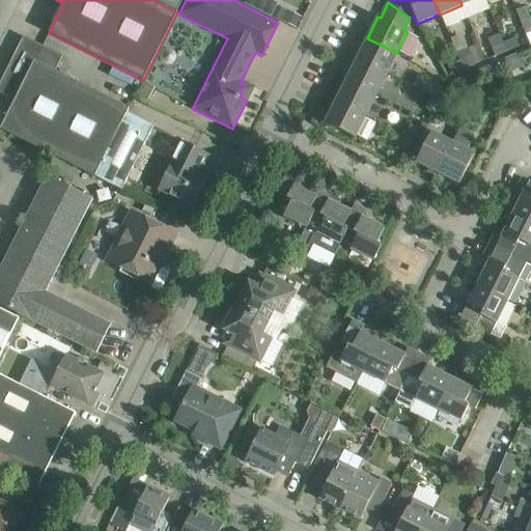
[(522,23),(530,20),(525,7),(516,10),(522,23)]
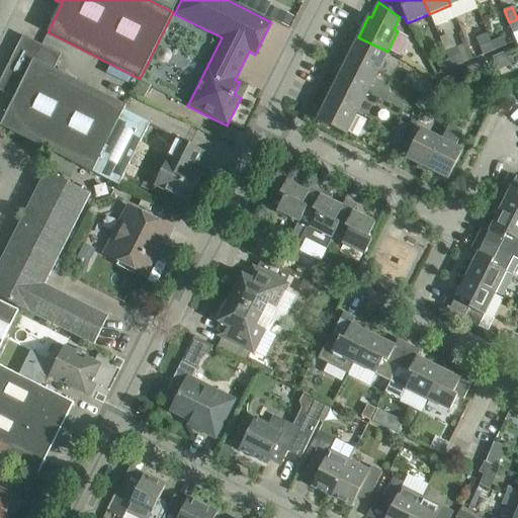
[(277,20),(290,27),(294,18),(281,12),(277,20)]
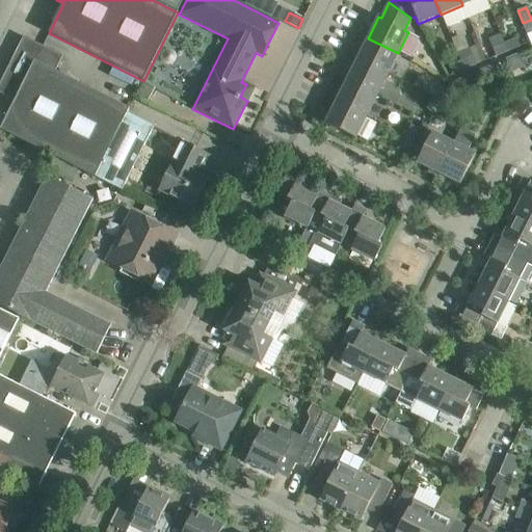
[(531,22),(531,20),(523,23),(527,35),(531,32),(531,22)]
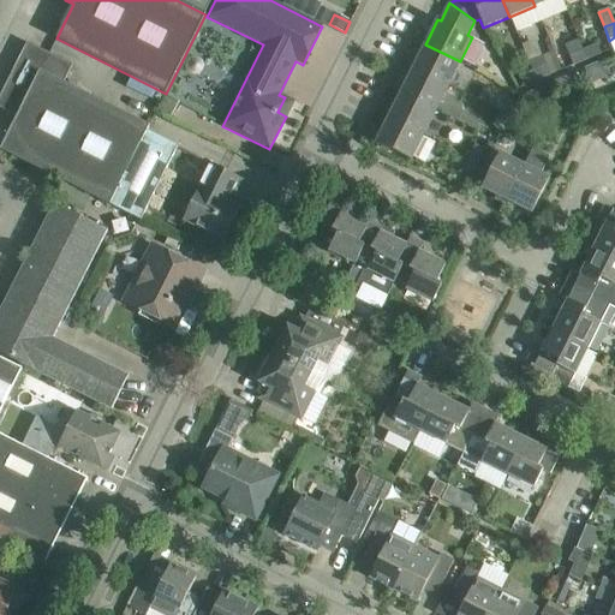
[(109,206),(147,132),(149,126),(64,83),(72,65),(28,43),(0,96),(0,108),(17,117),(0,150),(109,206)]
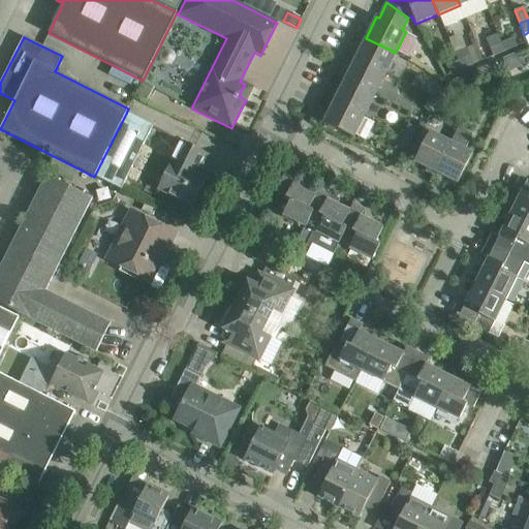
[(366,38),(355,59),(384,74),(396,53),(366,38)]
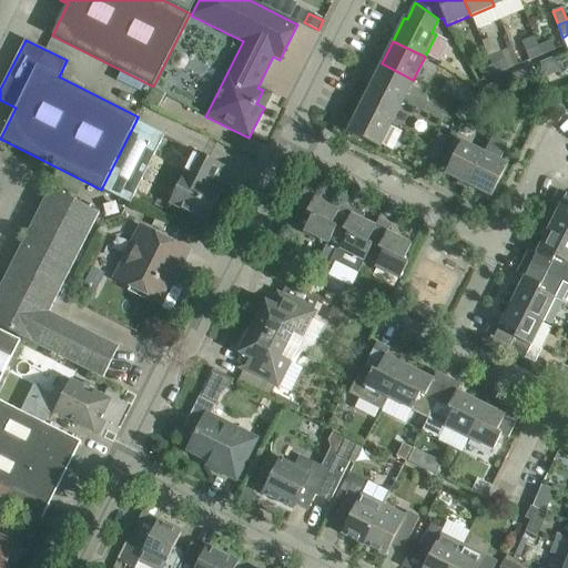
[(538,47),(541,56),(555,50),(550,41),(538,47)]
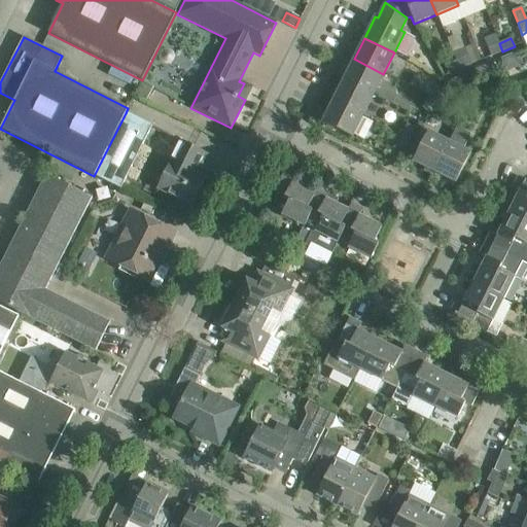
[(502,51),(499,43),(487,47),(491,57),(502,51)]
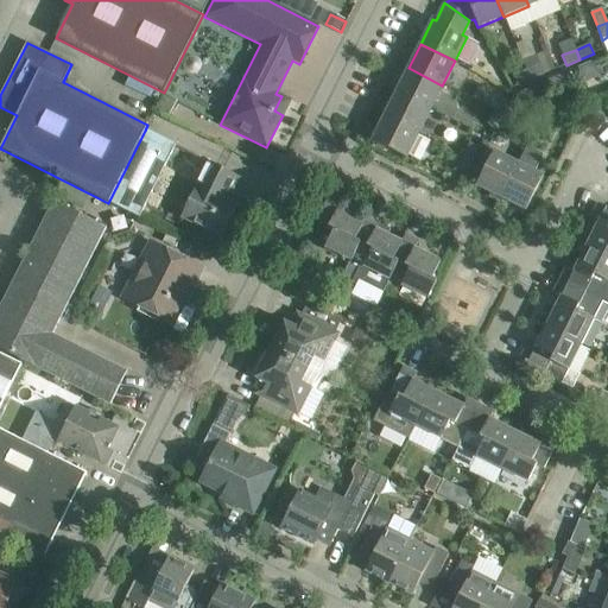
[(539,64),(526,70),(530,80),(544,74),(539,64)]
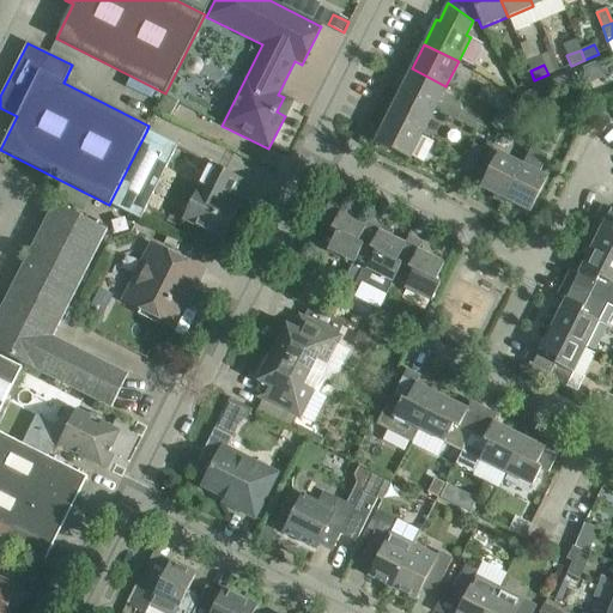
[(412,68),(400,93),(434,110),(445,86),(412,68)]
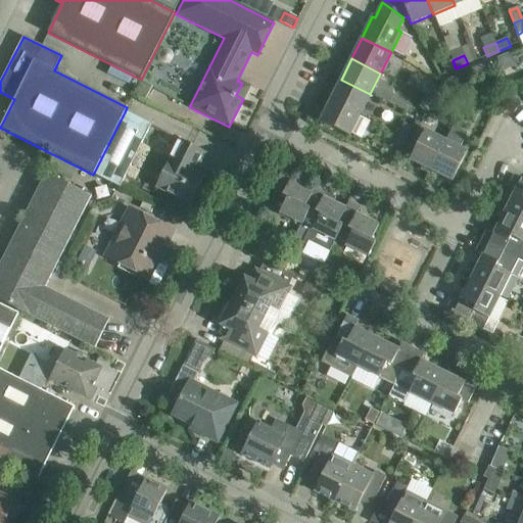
[(456,68),(453,60),(440,65),(444,74),(456,68)]
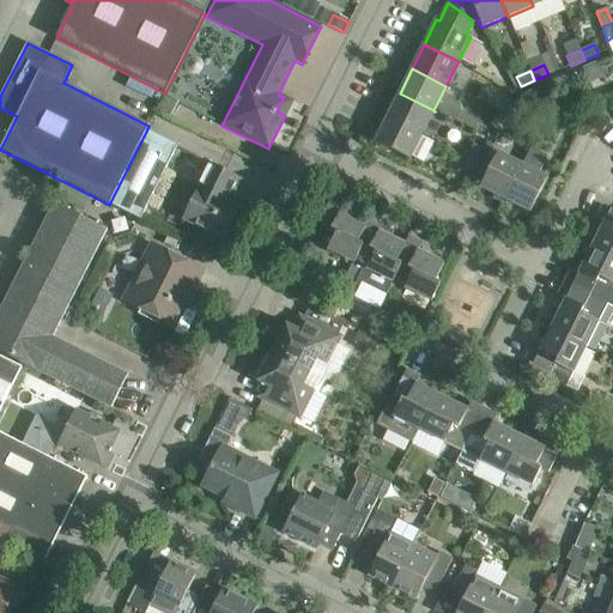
[(570,73),(557,79),(560,89),(575,83),(570,73)]
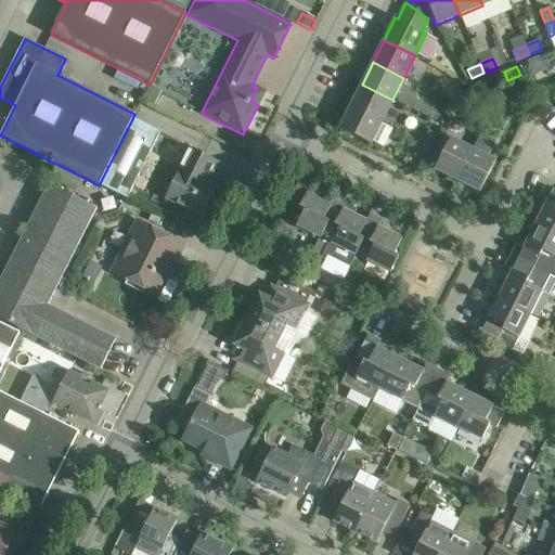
[(507,80),(504,72),(491,77),(495,86),(507,80)]
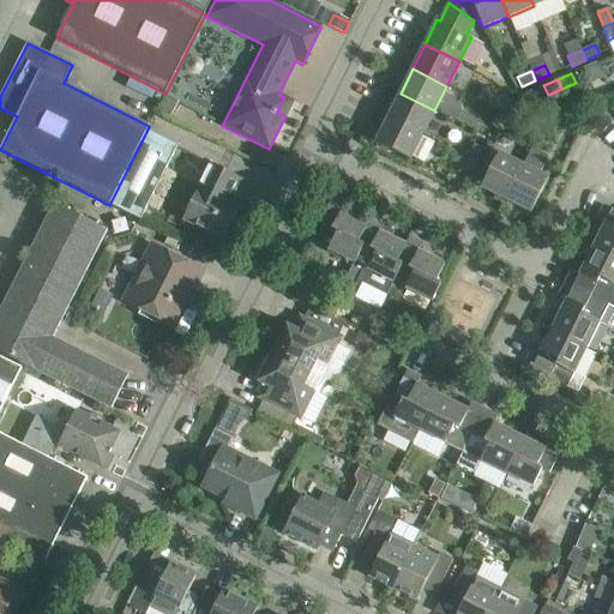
[(485,86),(477,102),(488,107),(494,94),(495,91),(485,86)]
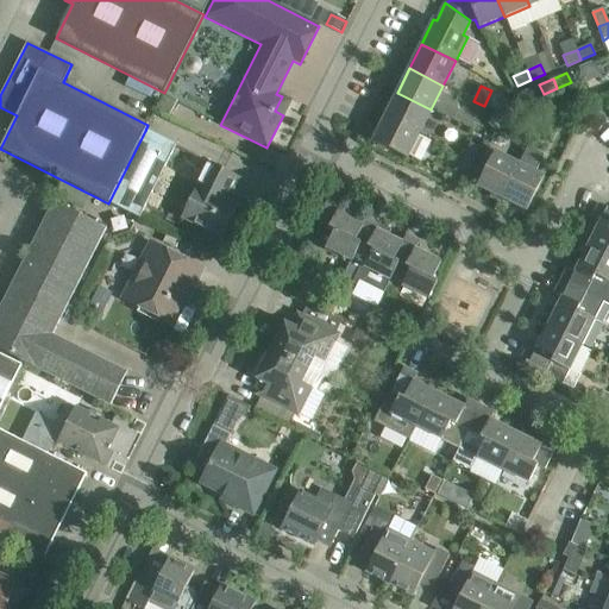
[(397,93),(385,117),(419,133),(431,110),(397,93)]
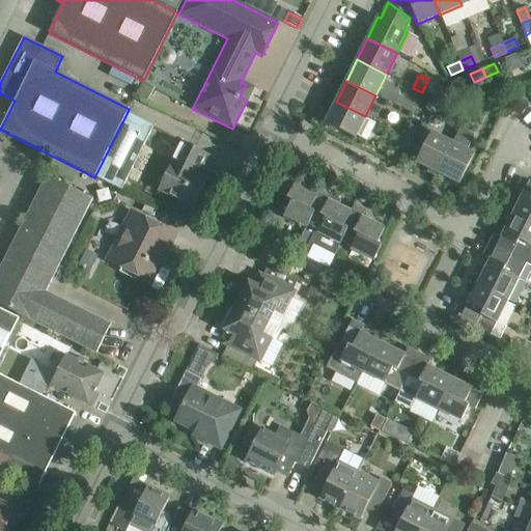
[(439,101),(445,89),(437,85),(431,96),(439,101)]
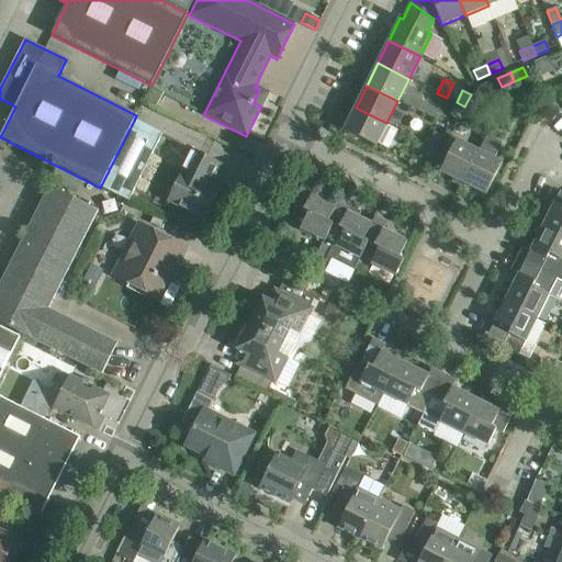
[(464,107),(457,102),(450,115),(459,120),(464,107)]
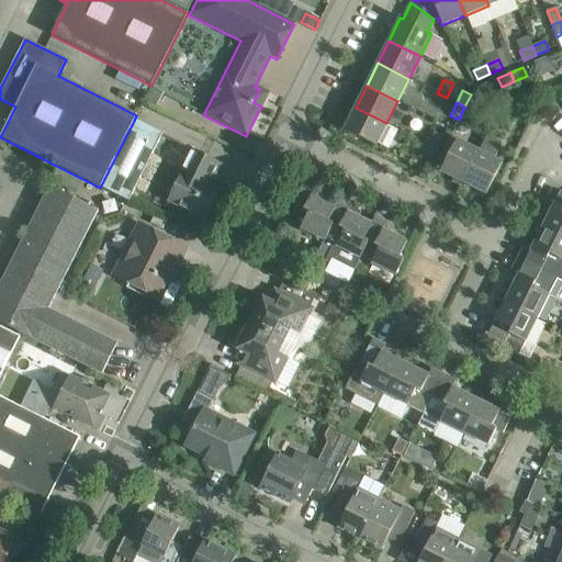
[(374,146),(386,123),(356,108),(344,131),(374,146)]
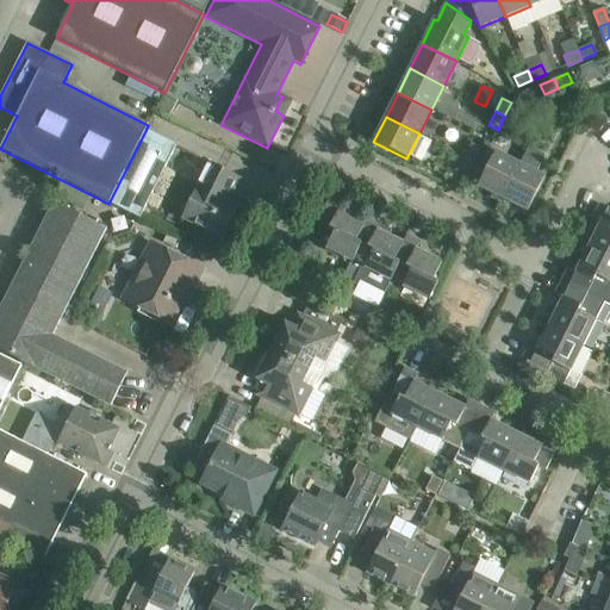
[(145,131),(109,204),(141,219),(176,147),(145,131)]
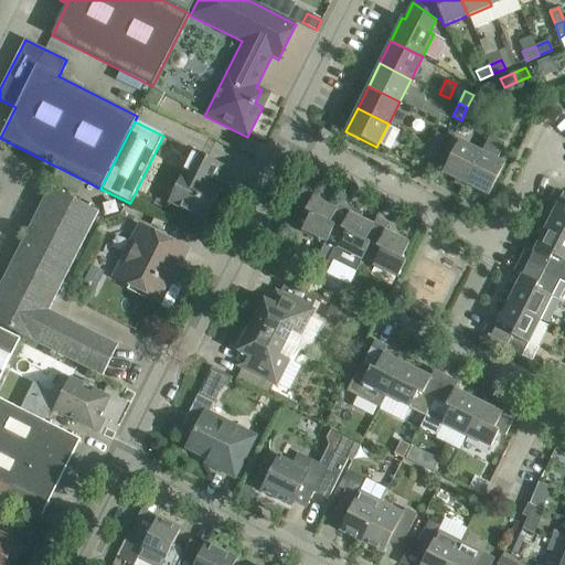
[(436,132),(430,145),(439,149),(445,137),(436,132)]
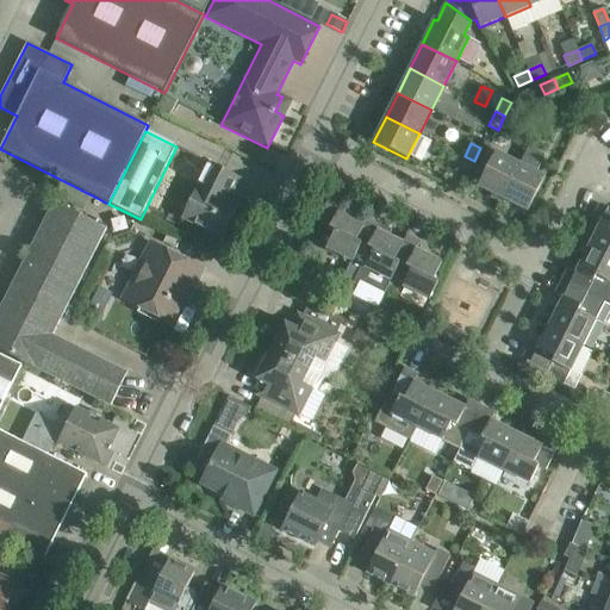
[(502,199),(520,165),(495,153),(478,186),(502,199)]
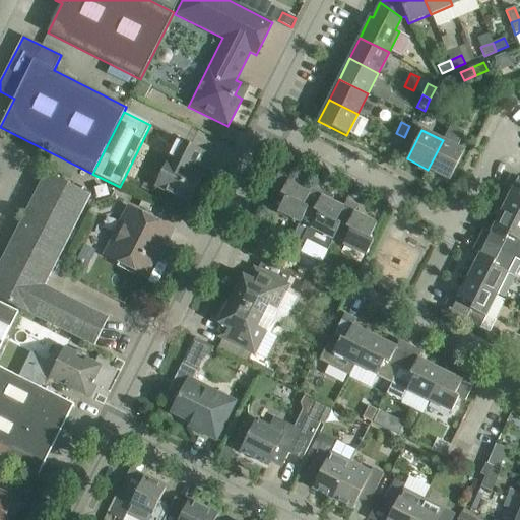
[(404,137),(396,133),(390,145),(398,149),(404,137)]
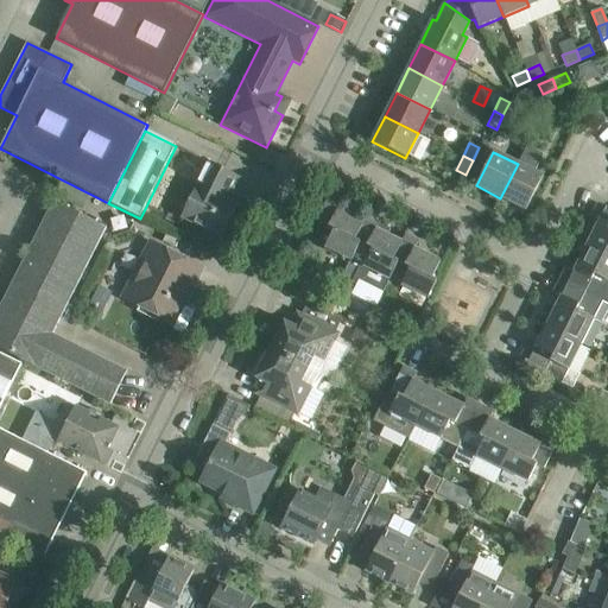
[(197,187),(181,217),(221,238),(238,207),(223,200),(227,194),(230,196),(239,178),(211,164),(200,188),(197,187)]
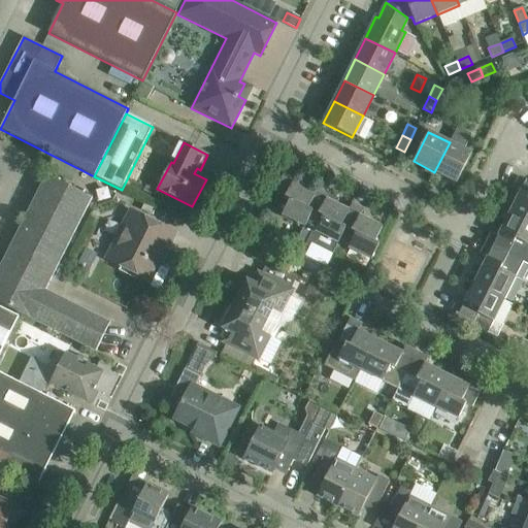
[(471,154),(450,142),(434,172),(456,183),(471,154)]
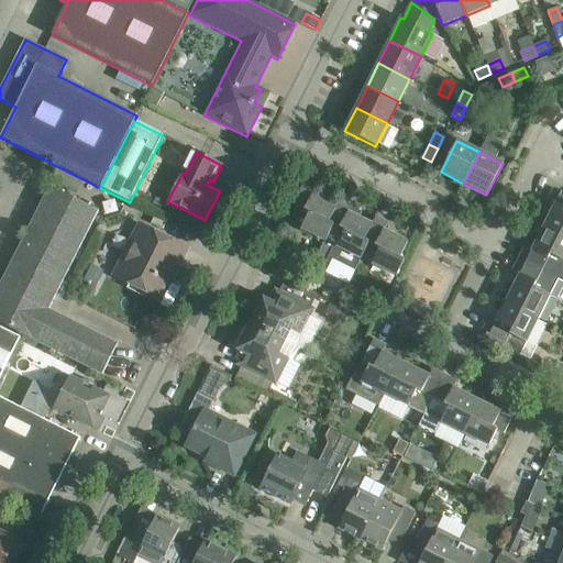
[(324,242),(333,225),(328,223),(337,207),(335,207),(312,196),(316,188),(304,183),(293,206),(308,213),(300,230),(324,242)]
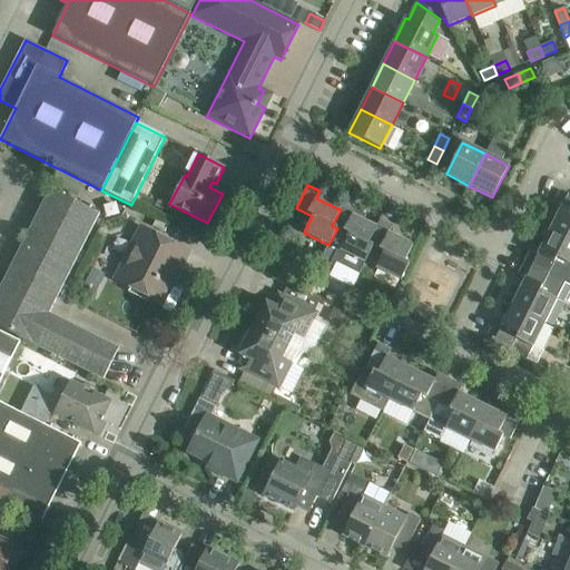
[(0,287),(0,328),(23,341),(102,381),(115,356),(98,349),(102,341),(49,313),(99,214),(50,189),(0,287)]
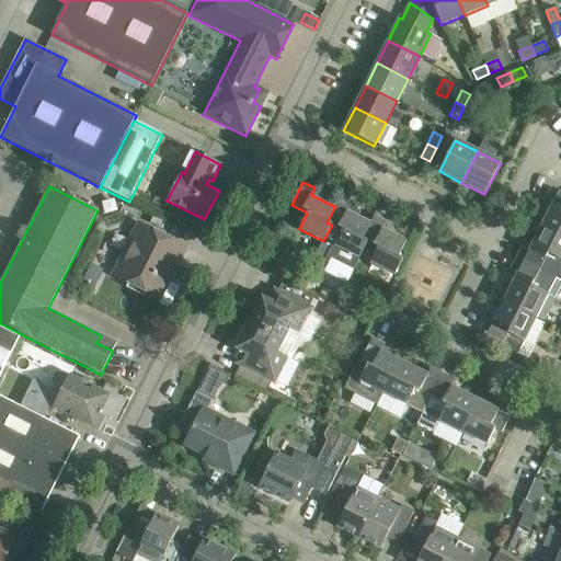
[(560,192),(551,189),(546,201),(552,204),(540,227),(557,236),(559,230),(560,231),(560,192)]
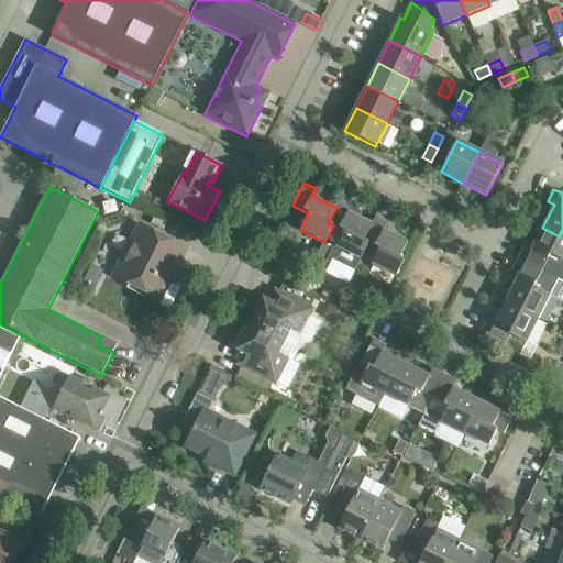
[(339,200),(335,207),(337,207),(328,223),(333,225),(324,242),(317,257),(329,264),(331,260),(354,272),(361,260),(368,244),(364,241),(372,224),(371,224),(360,219),(362,213),(351,208),(352,206),(339,200)]
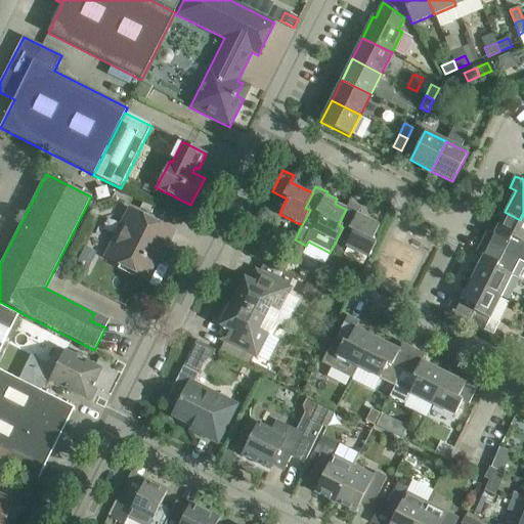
[(343,227),(336,242),(368,258),(376,243),(372,241),(379,226),(357,215),(360,209),(349,203),(345,209),(346,209),(339,224),(343,227)]
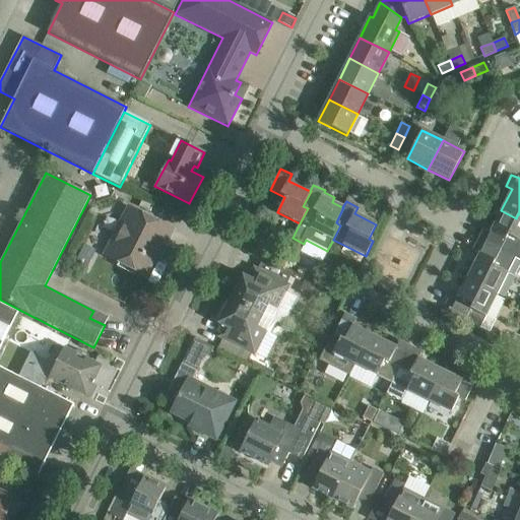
[(104,255),(112,259),(145,276),(160,246),(165,248),(174,231),(128,207),(104,255)]
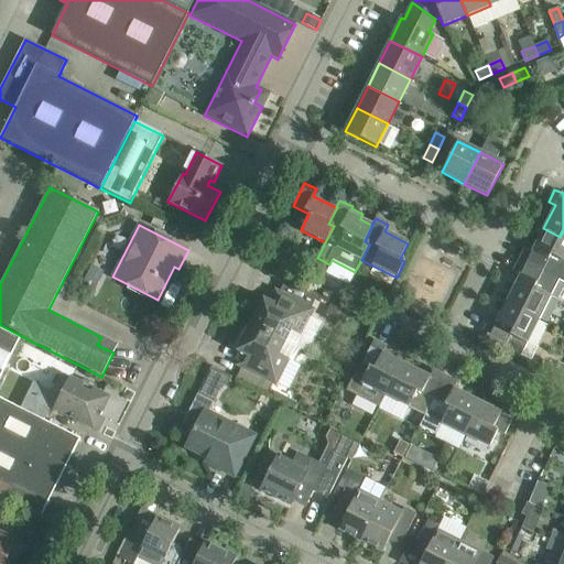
[(524,248),(519,260),(542,272),(563,282),(563,232),(562,231),(560,237),(543,228),(532,251),(524,248)]
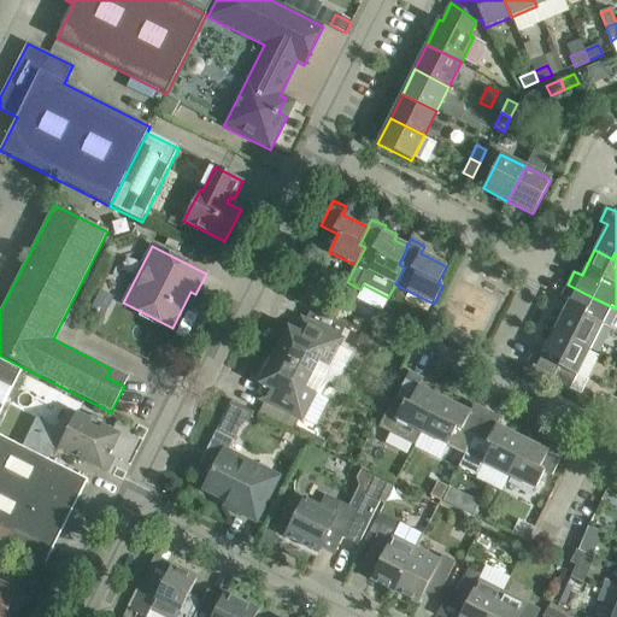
[(616,310),(616,309),(593,298),(568,285),(560,298),(569,303),(556,328),(574,336),(571,341),(588,351),(601,325),(609,329),(616,310)]
